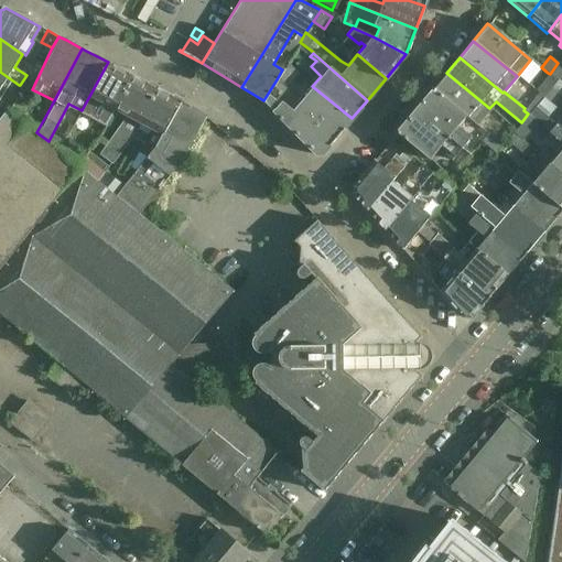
[(561,74),(561,58),(558,63),(550,74),(557,80),(561,74)]
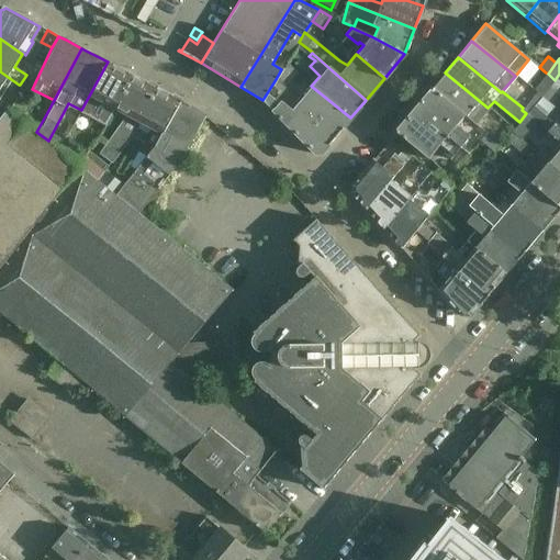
[(132,75),(108,62),(81,110),(77,118),(88,123),(100,102),(113,110),(132,75)]
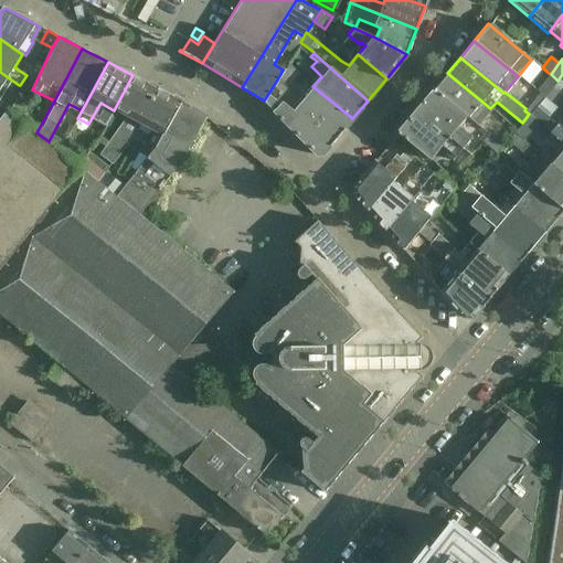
[(19,85),(0,72),(0,91),(2,87),(13,94),(19,85)]
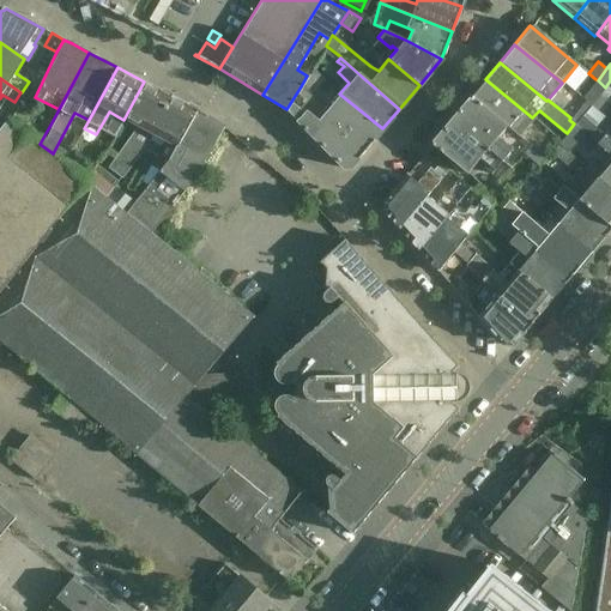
[(532,118),(485,79),(471,96),(507,125),(519,134),(532,118)]
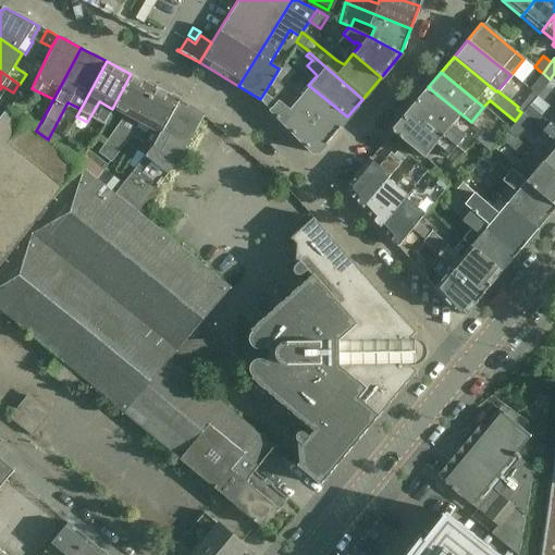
[(550,79),(543,73),(541,72),(527,89),(530,91),(535,96),(537,96),(550,79)]
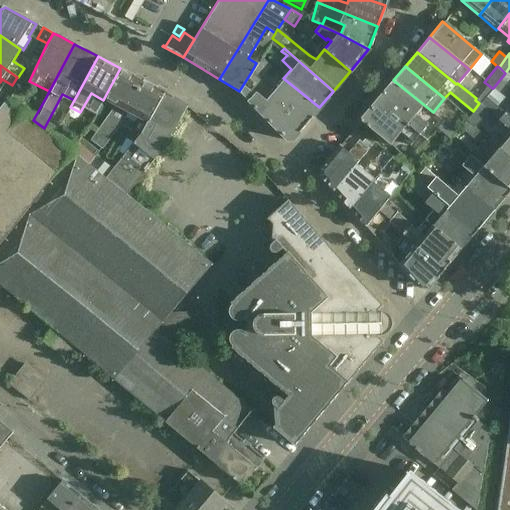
[(143,80),(120,68),(103,100),(113,105),(89,139),(101,148),(117,127),(120,123),(126,112),(124,111),(143,80)]
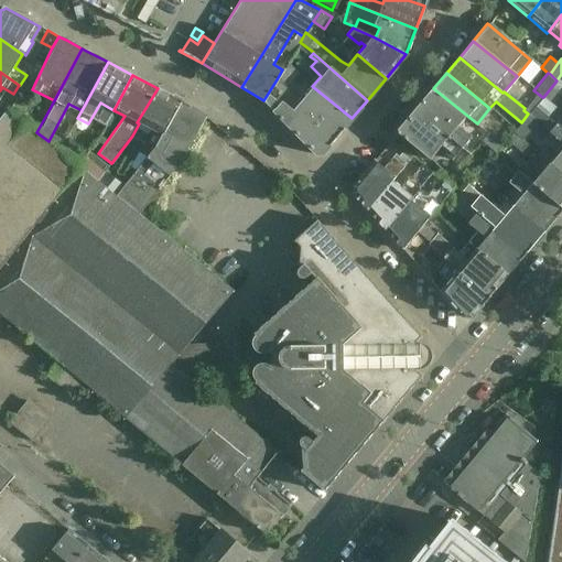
[(352,118),(312,86),(300,101),(290,93),(277,79),(263,100),(273,111),(283,121),(293,131),(303,141),(315,153),(322,153),(335,138),(352,118)]
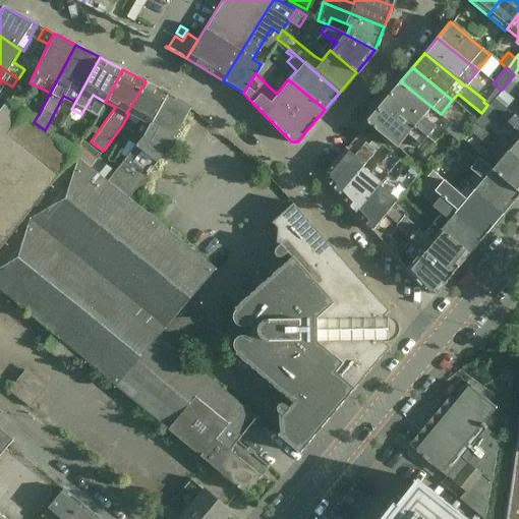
[(518,78),(518,77),(514,74),(502,90),(507,94),(518,78)]
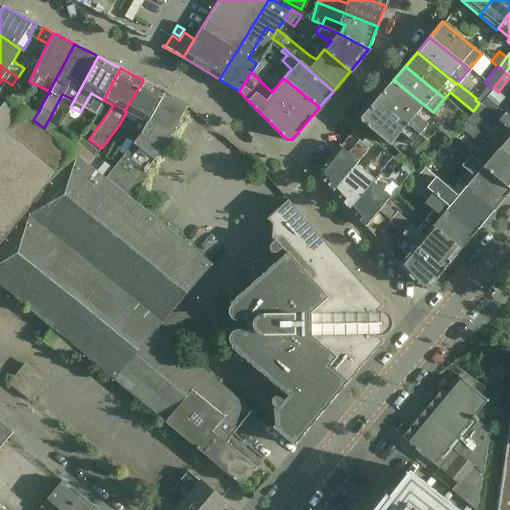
[(165,92),(143,80),(124,111),(126,112),(120,123),(130,130),(125,138),(124,137),(116,151),(123,155),(139,134),(149,116),(165,92)]
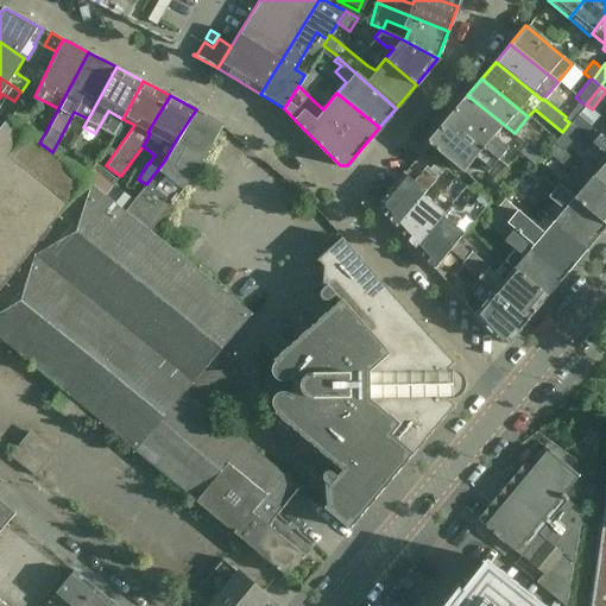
[(503,124),(467,95),(447,119),(496,158),(506,146),(493,134),(503,124)]
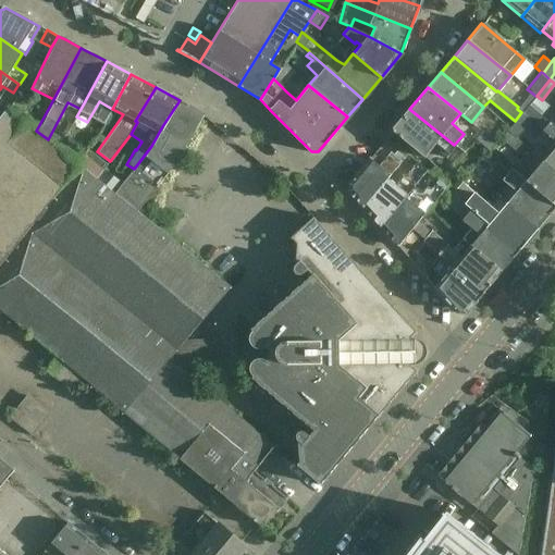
[(535,96),(530,91),(518,107),(517,109),(521,112),(528,105),(535,96)]
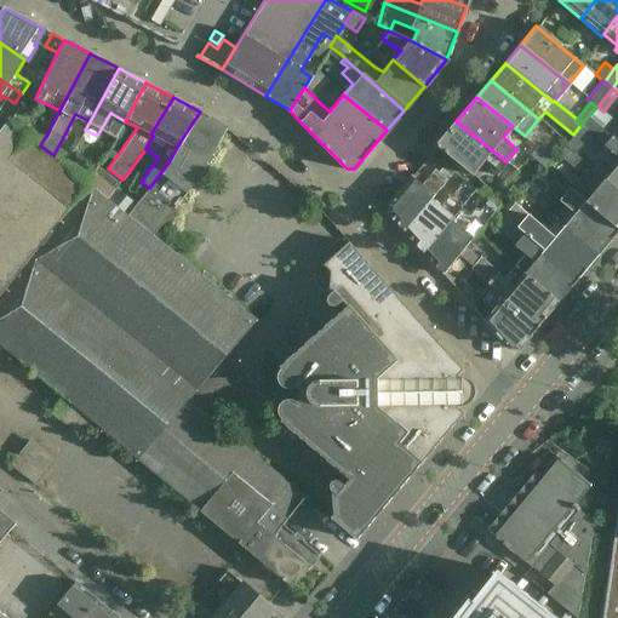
[(18,106),(7,120),(18,127),(28,112),(18,106)]
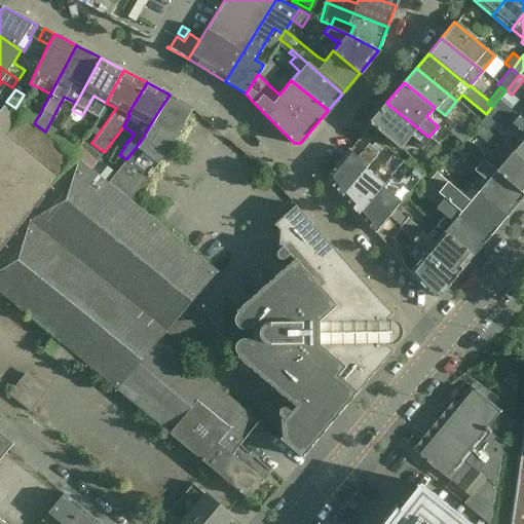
[(107,183),(128,198),(166,153),(191,108),(170,95),(153,119),(143,138),(126,159),(107,183)]
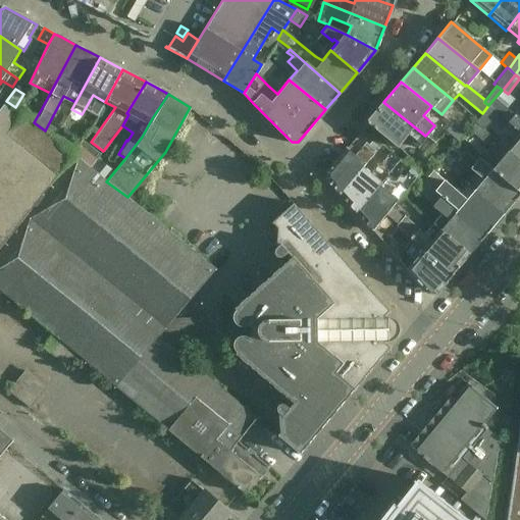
[(0,246),(56,175),(60,179),(78,157),(71,152),(45,131),(34,122),(23,114),(17,109),(15,107),(6,101),(0,96),(0,246)]
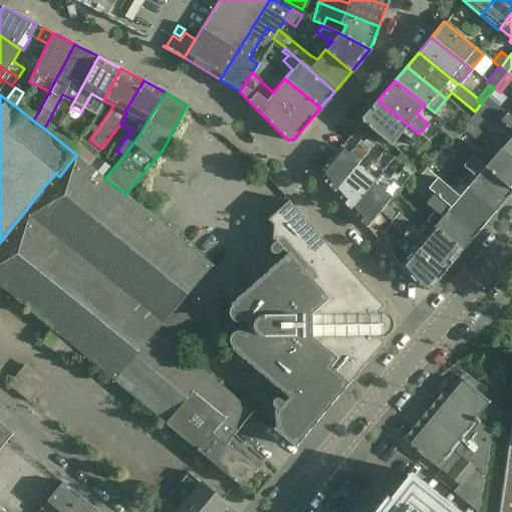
[(506,112),(487,96),(481,103),(489,110),(489,111),(500,120),(500,119),(511,129),(511,114),(508,110),(506,112)]
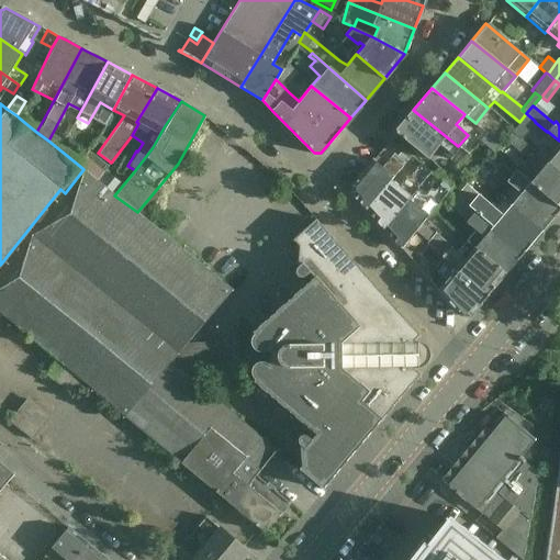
[(458,146),(413,110),(395,131),(412,145),(427,159),(437,147),(449,158),(458,146)]
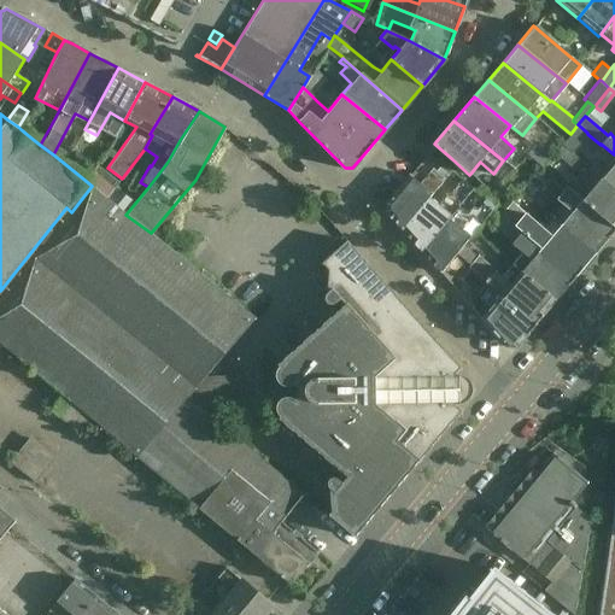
[(587,133),(578,124),(570,134),(561,145),(572,153),(587,134),(587,133)]
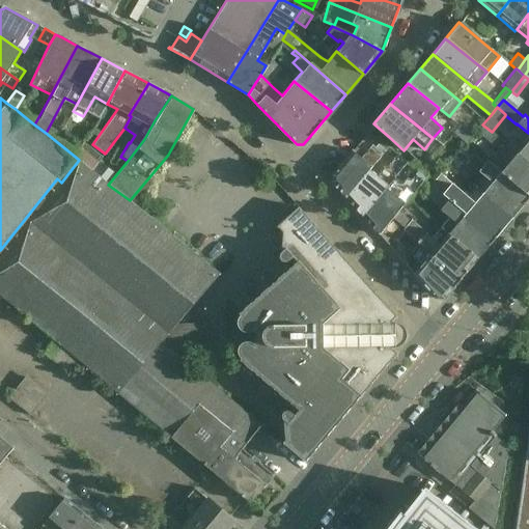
[(528,133),(517,123),(517,124),(510,132),(525,144),(518,152),(528,162),(528,133)]
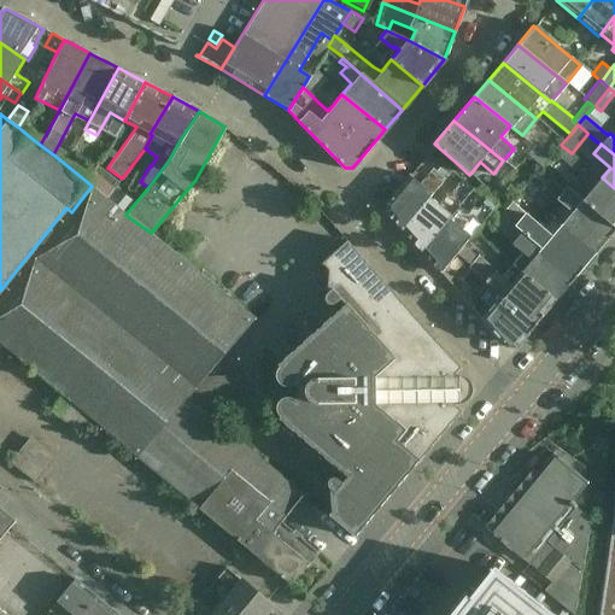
[(549,158),(533,145),(526,153),(542,167),(549,158)]
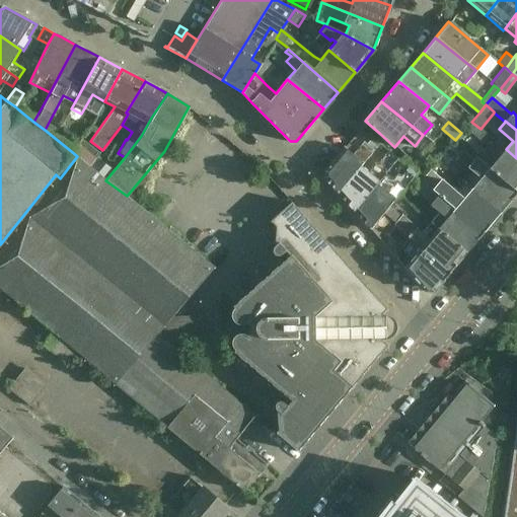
[(489,136),(481,129),(471,122),(465,129),(483,143),(489,136)]
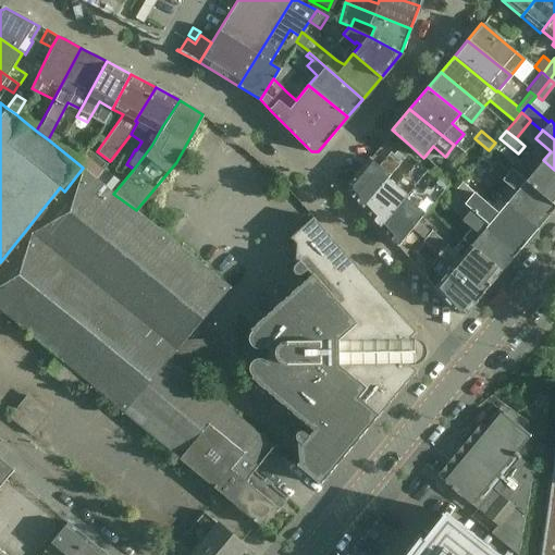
[(86,148),(76,162),(83,168),(95,179),(107,164),(86,148)]
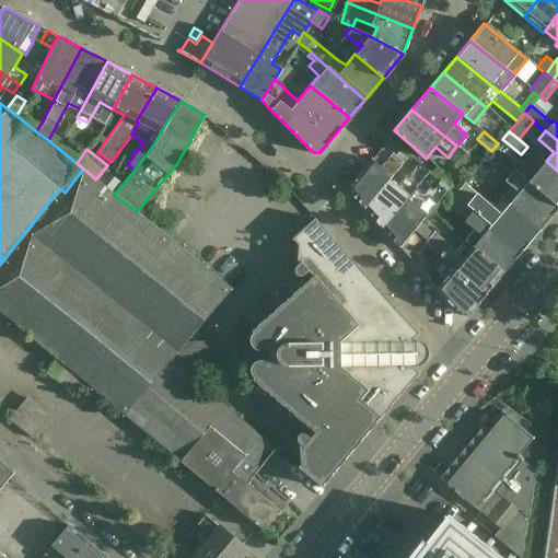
[(381,166),(379,165),(371,159),(349,185),(349,193),(357,201),(363,209),(387,179),(399,165),(400,166),(409,155),(400,149),(395,155),(392,153),(381,166)]
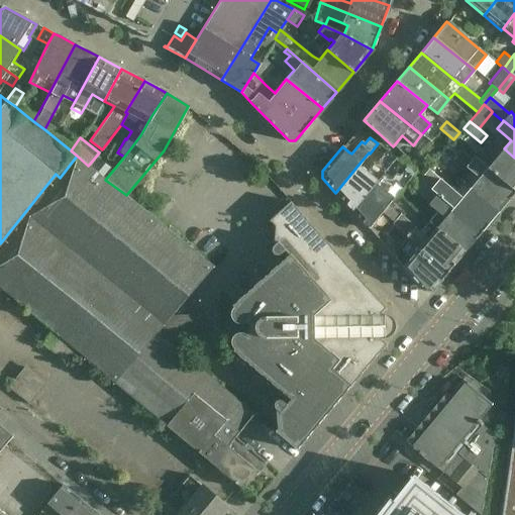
[(488,168),(453,139),(446,147),(467,165),(466,167),(470,170),(461,180),(499,210),(514,191),(514,189),(489,167),(488,168)]
